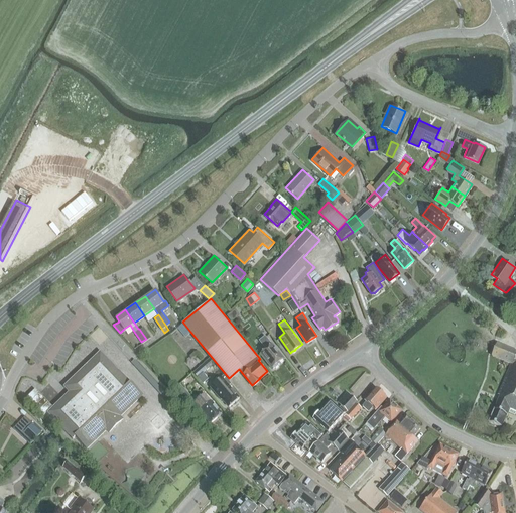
[(185,336),(190,332),(182,322),(176,326),(185,336)]
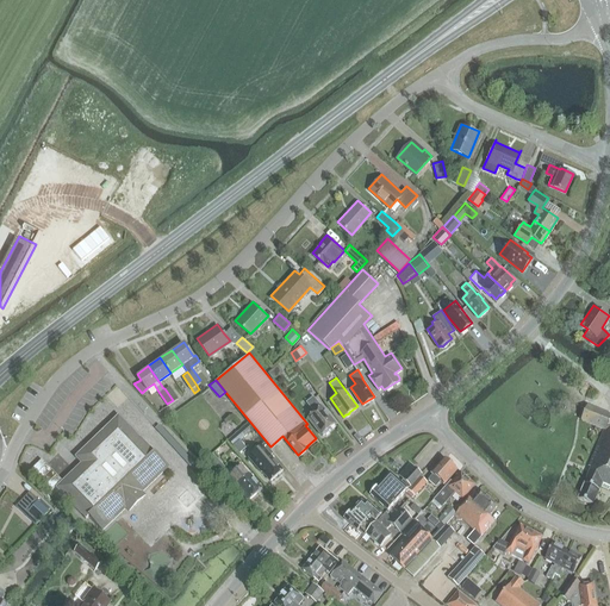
[(169,385),(165,388),(173,400),(178,397),(169,385)]
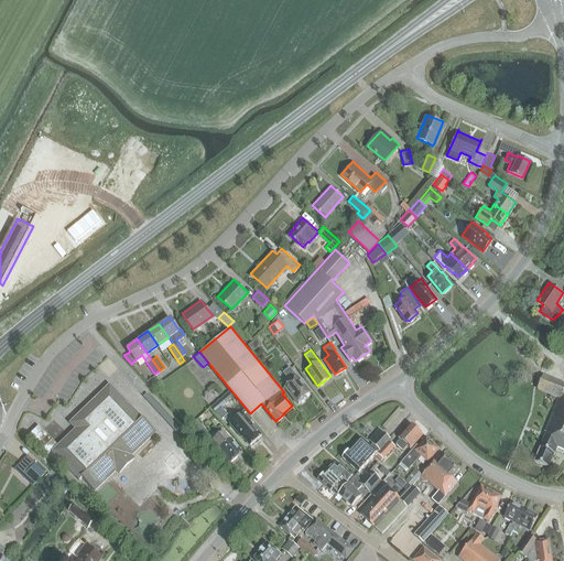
[(296,375),(290,365),(283,370),(291,379),(284,385),(296,400),(299,399),(300,400),(303,398),(303,396),(310,390),(297,374),(296,375)]
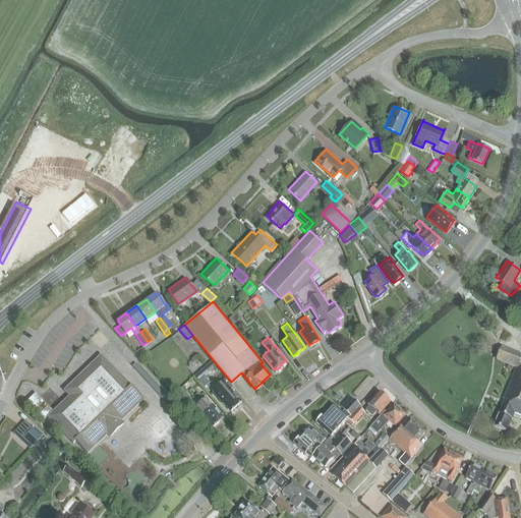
[(520,413),(520,364),(518,363),(520,355),(520,352),(501,344),(496,357),(515,365),(502,396),(504,397),(493,424),(506,429),(514,411),(520,413)]
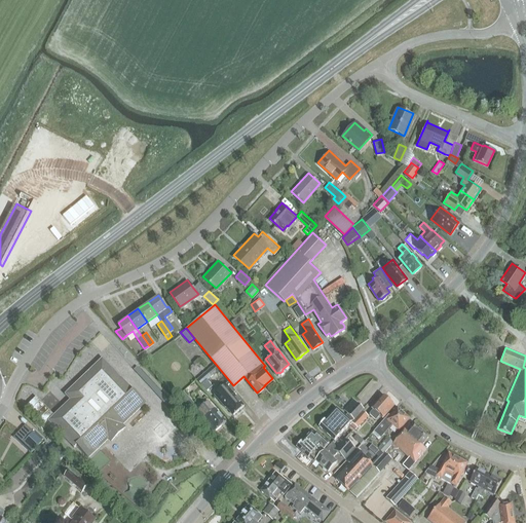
[(130,389),(127,386),(129,384),(102,356),(64,393),(70,398),(47,418),(73,446),(76,443),(87,456),(88,455),(108,436),(111,437),(119,430),(118,426),(145,401),(133,387),(130,389)]
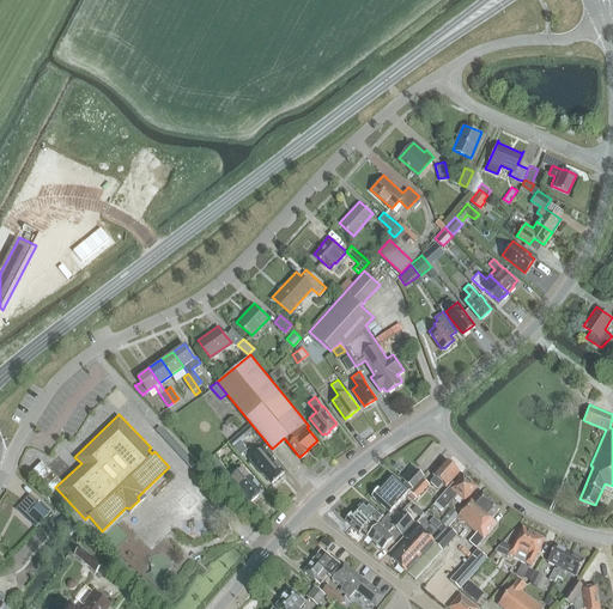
[(184,455),(188,452),(162,424),(158,427),(184,455)]
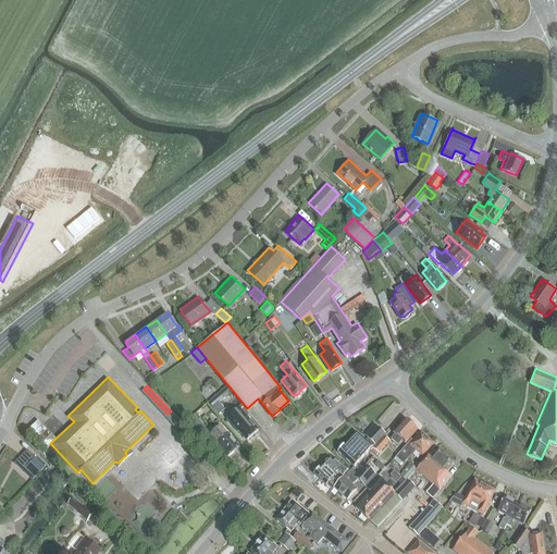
[(219,391),(208,399),(212,405),(223,396),(219,391)]
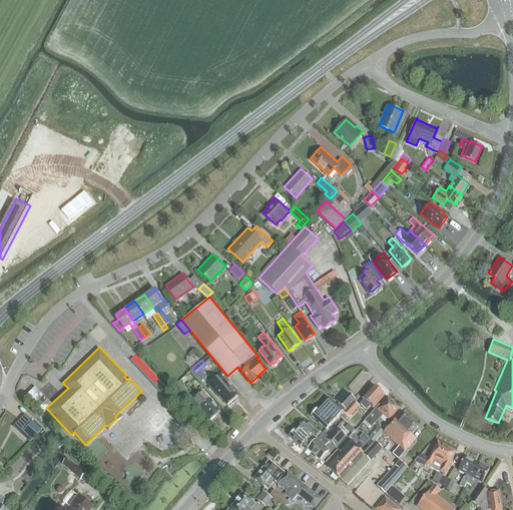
[(233,397),(236,394),(226,382),(228,380),(221,372),(208,383),(219,396),(220,395),(226,403),(233,397)]
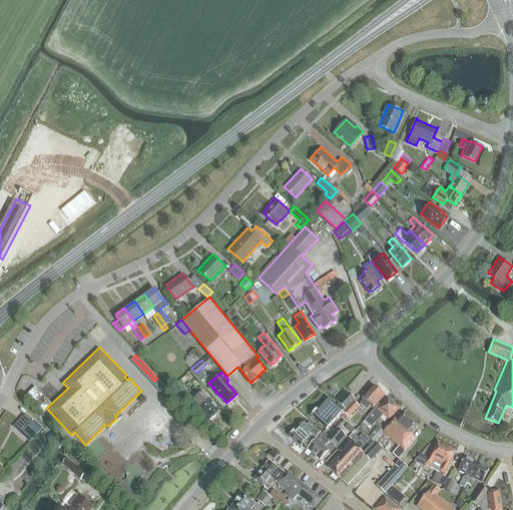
[(186,403),(193,397),(179,382),(172,388),(186,403)]
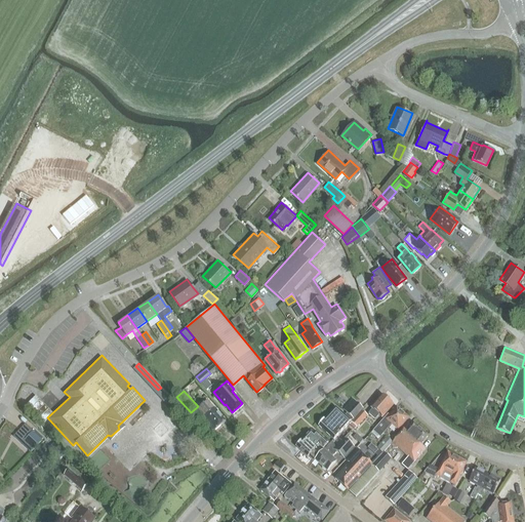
[(28,402),(46,419),(54,410),(37,393),(28,402)]
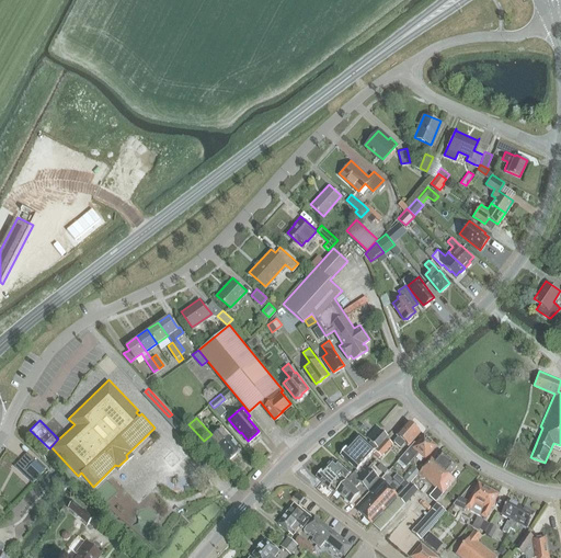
[(420,430),(409,420),(400,429),(397,432),(398,432),(397,434),(398,434),(393,440),(400,446),(404,441),(408,443),(420,430)]
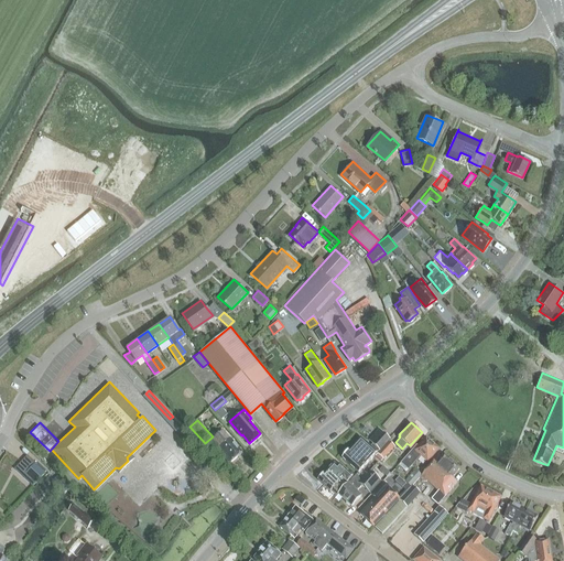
[(217,433),(212,439),(218,446),(219,446),(218,448),(221,452),(223,451),(230,460),(238,453),(241,450),(223,429),(217,433)]
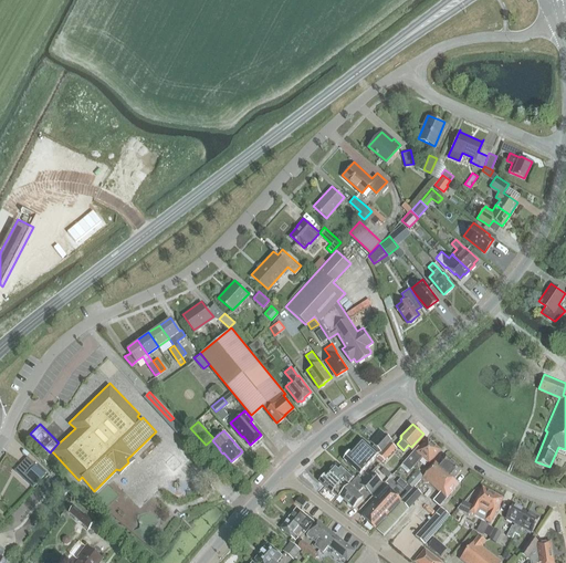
[(178,435),(177,436),(185,444),(189,438),(181,431),(178,435)]
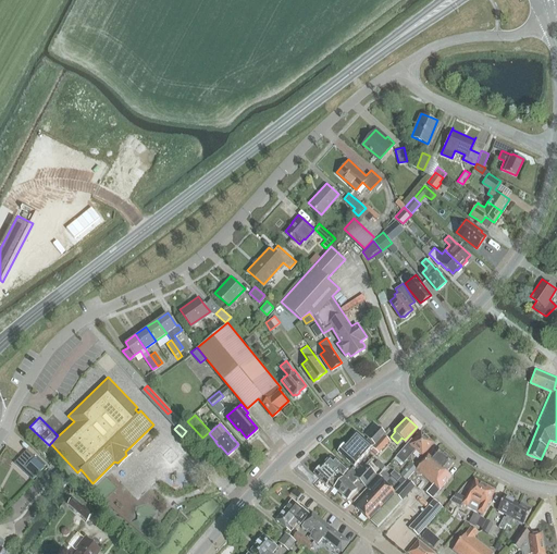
[(354,465),(381,435),(385,431),(379,425),(364,439),(356,430),(344,443),(341,443),(338,445),(338,448),(337,450),(354,465)]
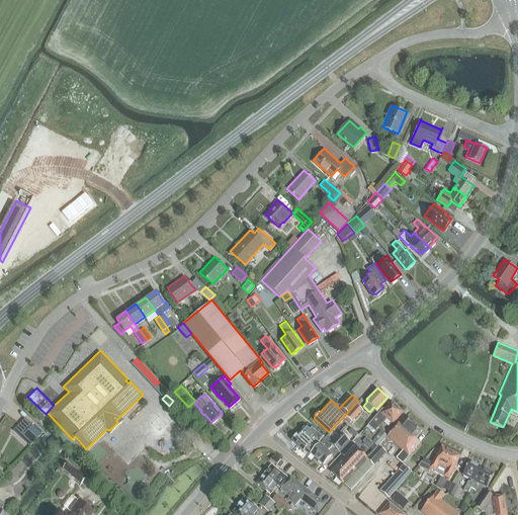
[(369,421),(368,423),(374,429),(385,416),(393,422),(402,410),(391,401),(383,409),(381,407),(375,414),(376,414),(369,421)]
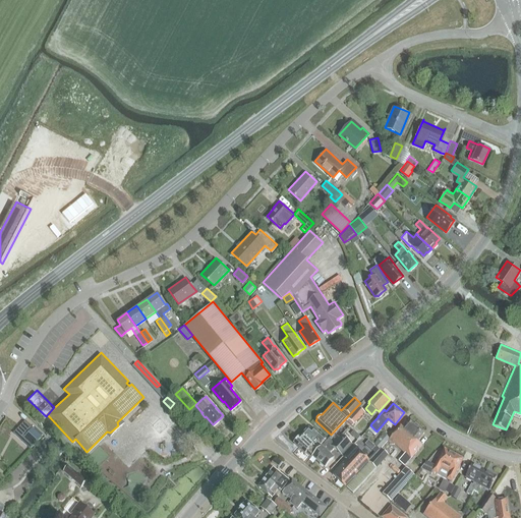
[(348,416),(354,421),(363,411),(358,406),(348,416)]
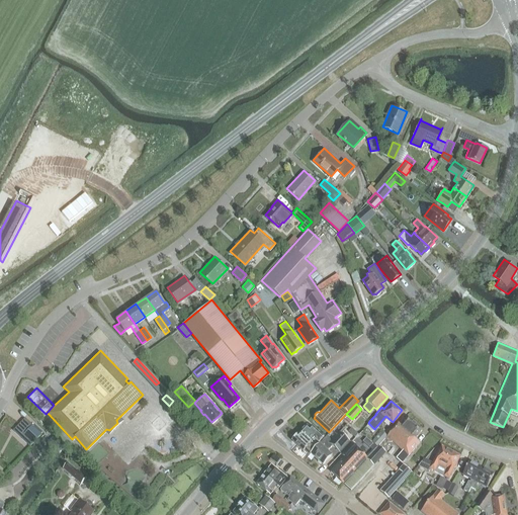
[(386,434),(384,436),(387,439),(392,439),(402,448),(396,455),(401,460),(419,440),(414,436),(422,428),(408,415),(400,423),(398,421),(386,434)]
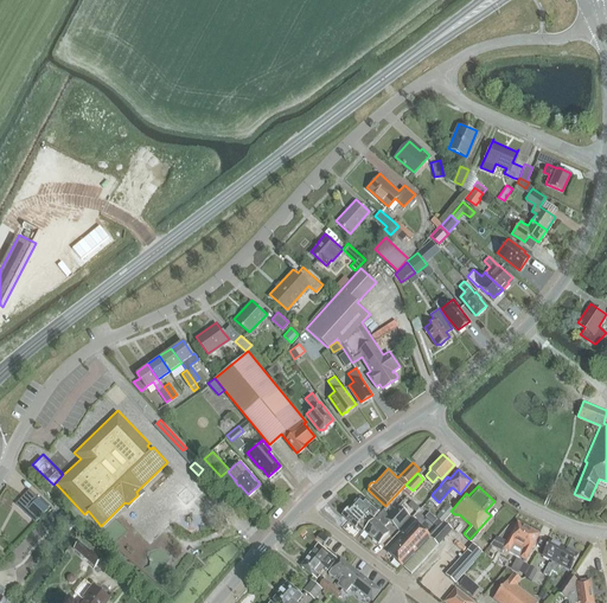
[(38,495),(27,506),(38,518),(49,506),(38,495)]
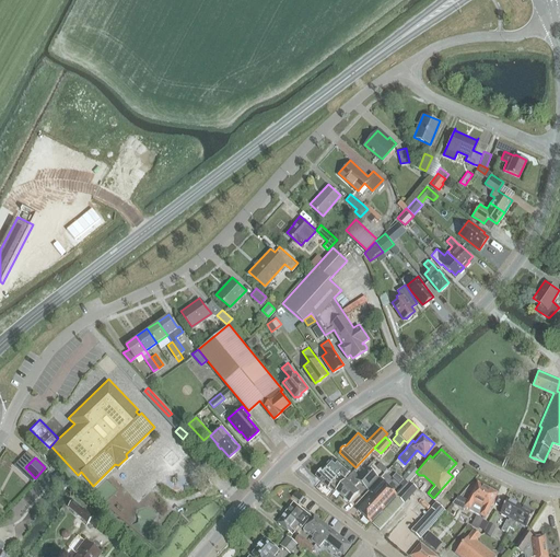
[(350,471),(352,470),(347,465),(346,466),(337,459),(335,461),(331,457),(324,465),(337,476),(340,473),(343,476),(350,471)]
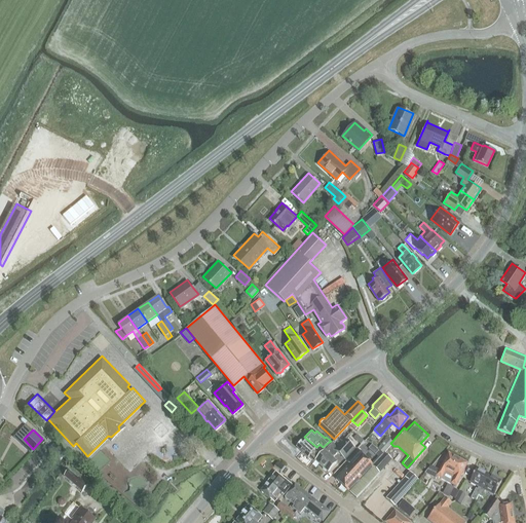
[(390,443),(392,441),(386,436),(377,446),(382,451),(390,443)]
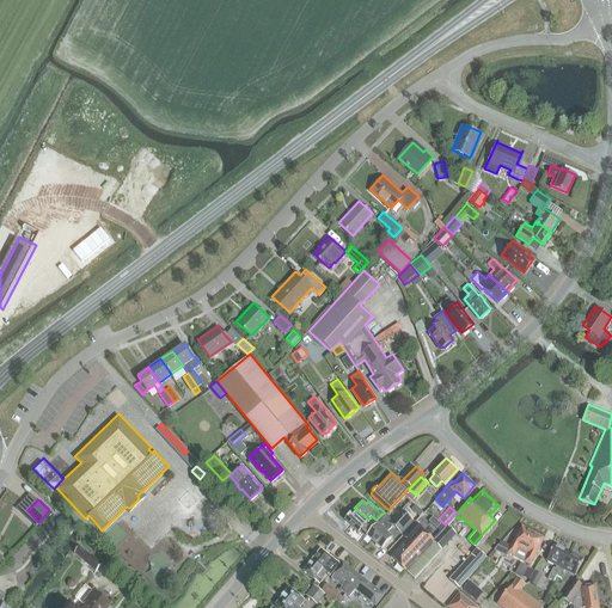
[(373,524),(368,520),(354,508),(352,510),(344,517),(359,529),(361,527),(367,533),(373,524)]
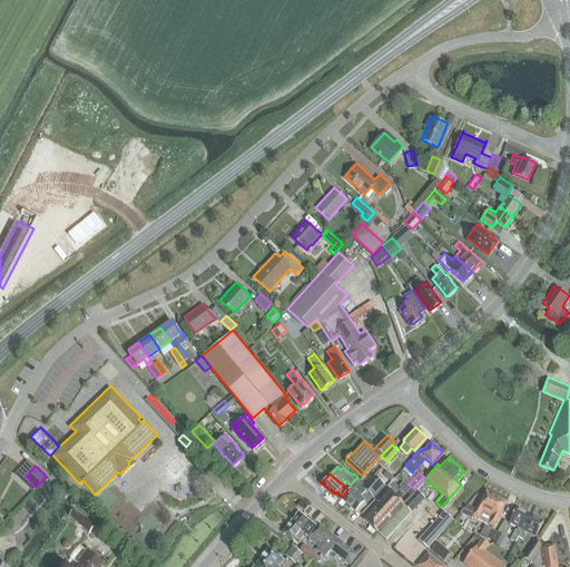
[(373,473),(365,484),(359,478),(342,497),(349,504),(349,506),(352,508),(354,508),(355,509),(365,498),(357,491),(363,486),(374,497),(385,485),(373,473)]
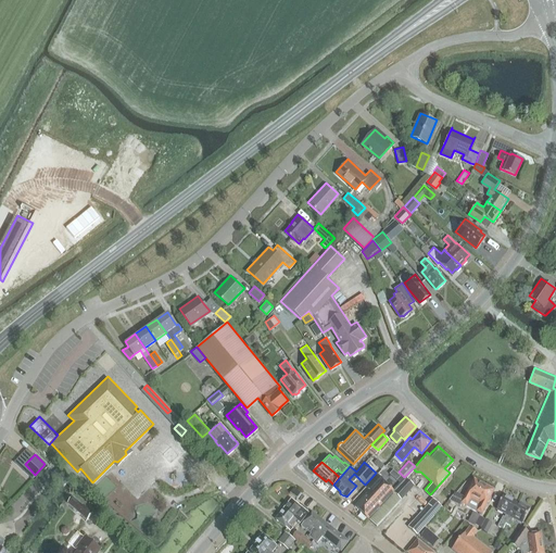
[(63,485),(68,478),(57,466),(50,473),(63,485)]
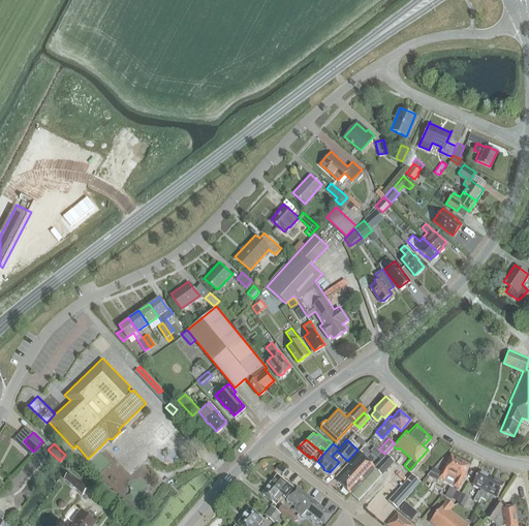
[(349,491),(374,465),(362,454),(363,452),(359,449),(358,450),(347,461),(351,465),(337,480),(349,491)]
